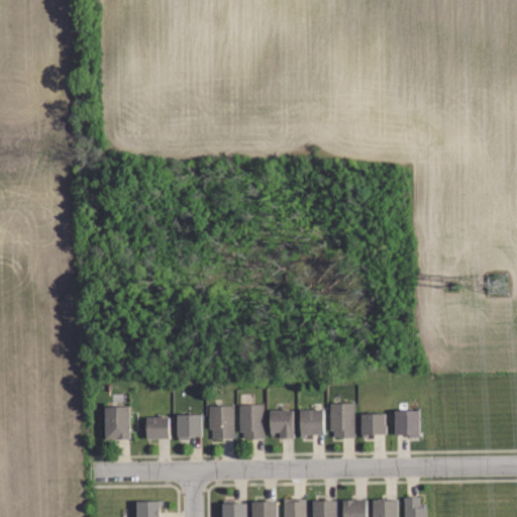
[(353,402),(353,436),(334,435),(334,429),(329,429),(329,401),(353,402)]
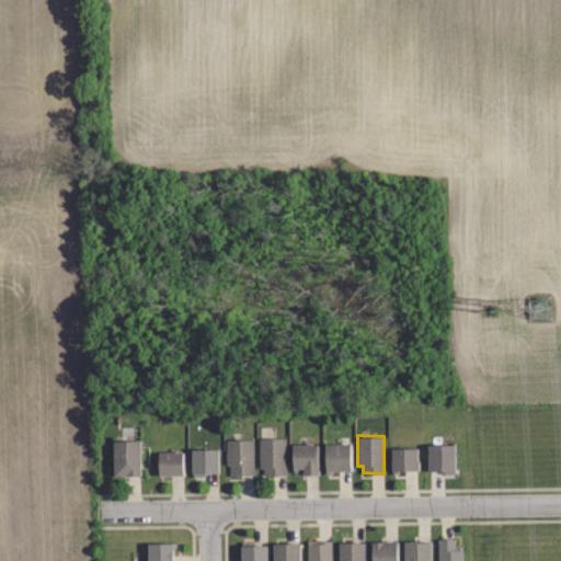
[(285,436),(285,473),(264,473),(264,466),(259,466),(259,436),(285,436)]
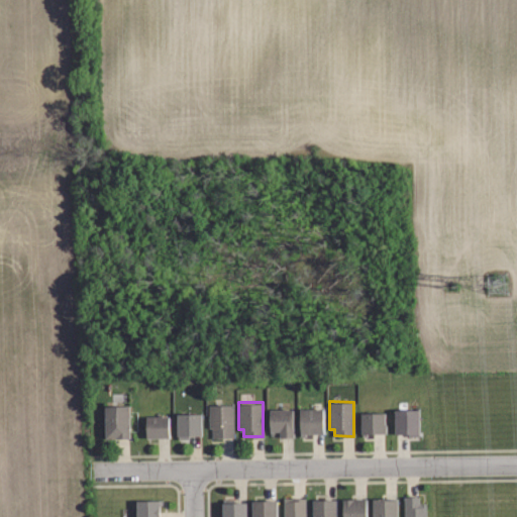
[(128,436),(105,436),(105,404),(128,404),(128,436)]
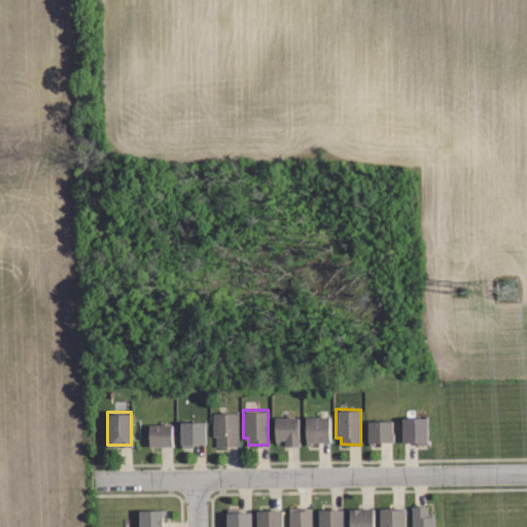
[(237,412),(238,445),(216,445),(216,434),(212,434),(212,412),(237,412)]
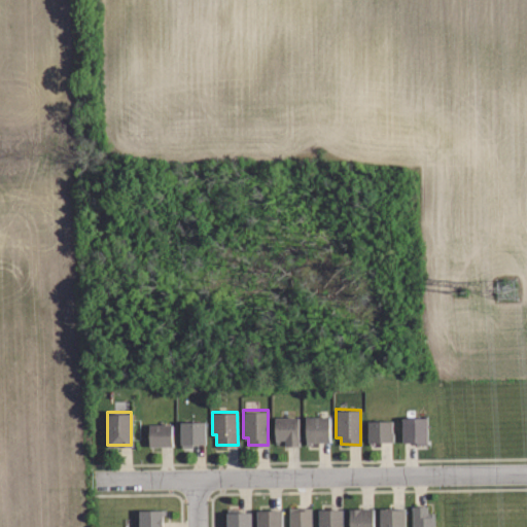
[(297,416),(299,444),(281,444),(281,442),(275,442),(274,416),(297,416)]
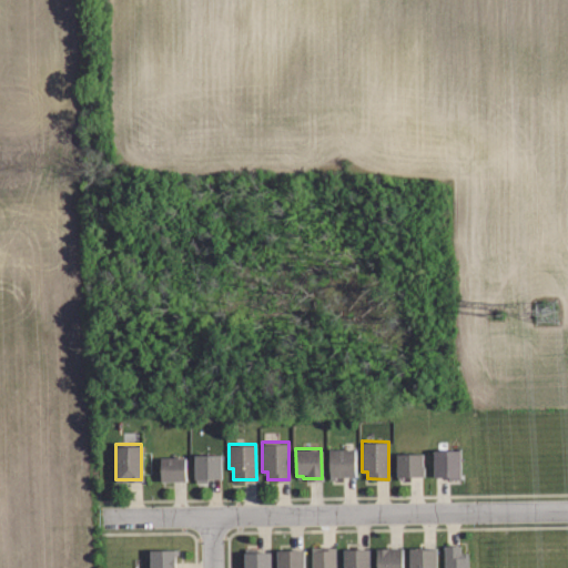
[(354,448),(354,475),(334,475),(334,478),(328,478),(328,448),(354,448)]
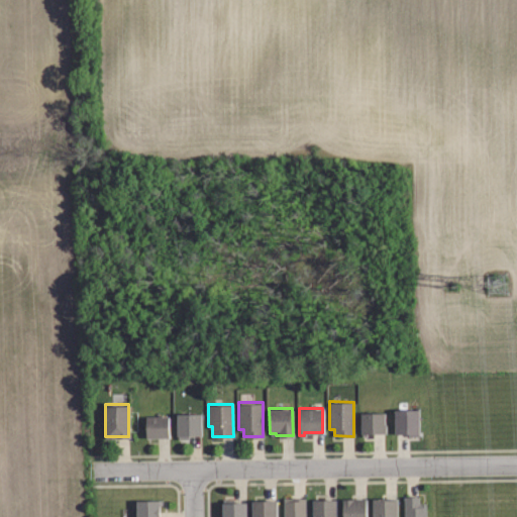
[(419,436),(408,436),(408,432),(397,433),(396,409),(419,409),(419,436)]
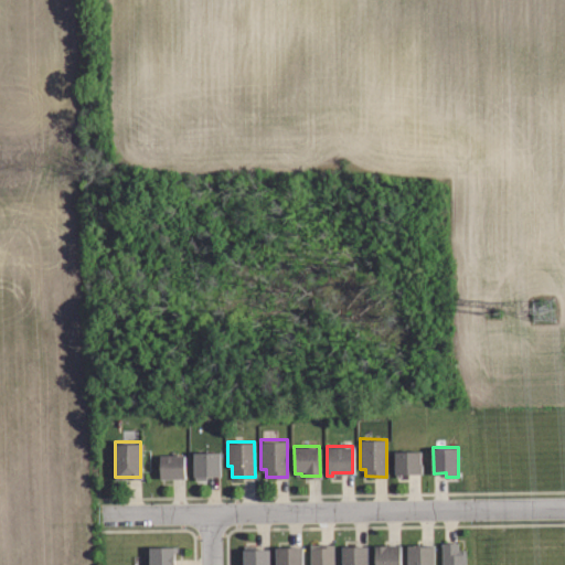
[(401,475),(395,475),(395,449),(420,449),(420,471),(401,472),(401,475)]
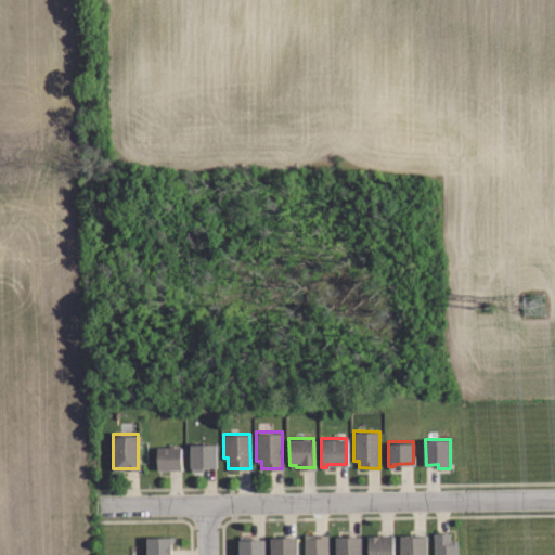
[(202,470),(189,470),(189,443),(215,442),(215,465),(202,466),(202,470)]
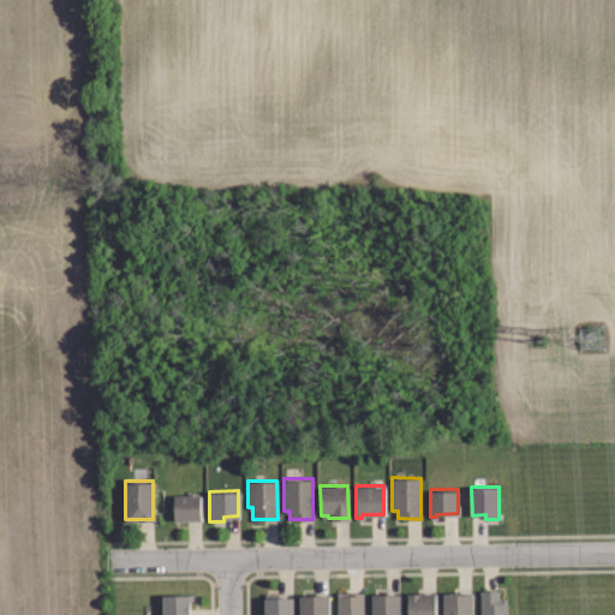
[(198,519),(172,519),(172,494),(198,494),(198,519)]
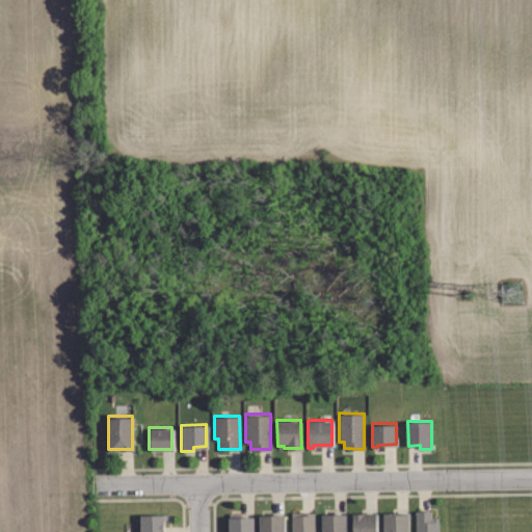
[(433,516),(440,516),(440,531),(417,531),(417,510),(433,510),(433,516)]
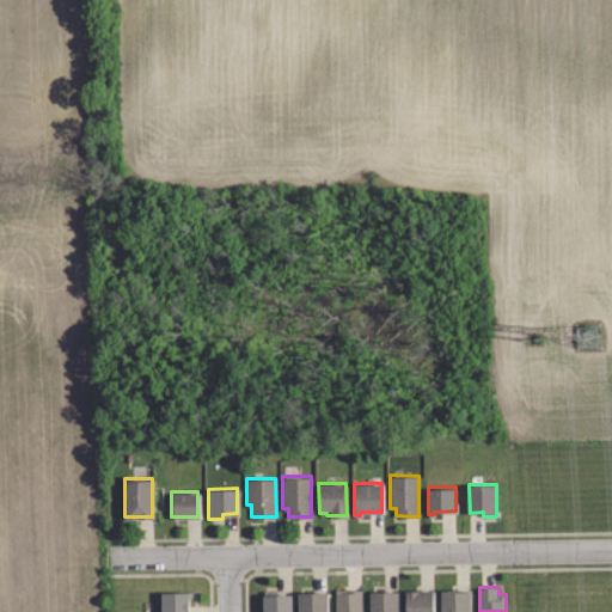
[(336,611),(336,588),(363,588),(363,611),(336,611)]
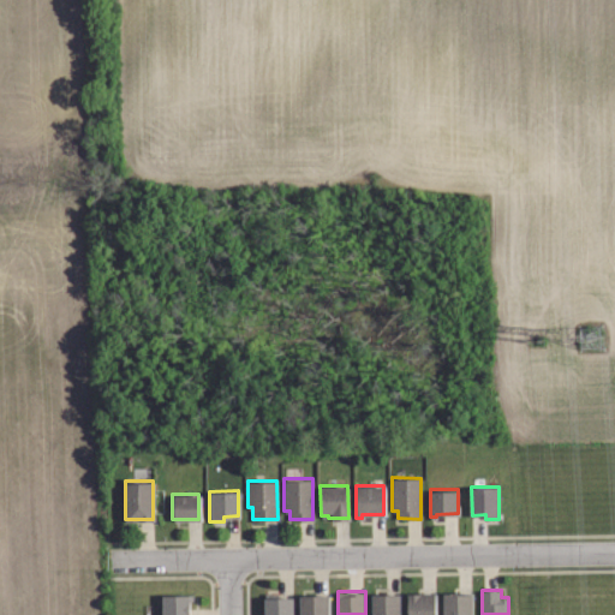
[(434,614),(408,614),(408,592),(434,592),(434,614)]
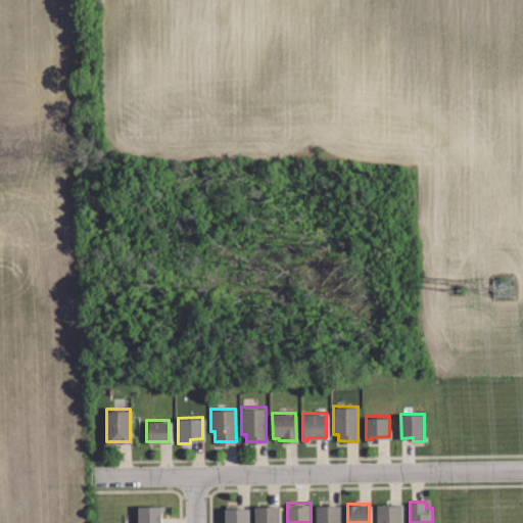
[(340,522),(316,522),(316,505),(340,505),(340,522)]
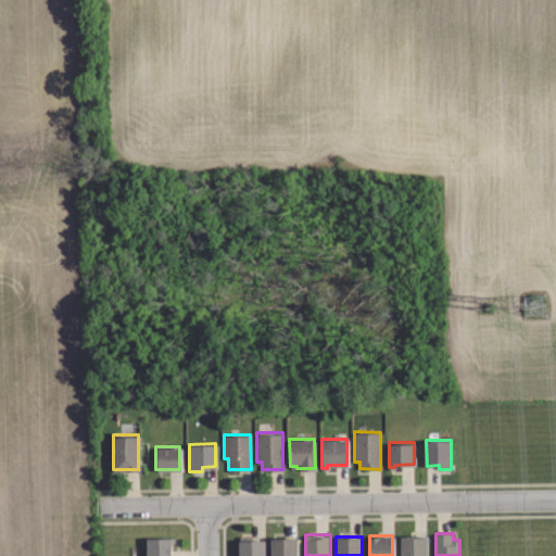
[(426,536),(426,555),(401,555),(401,536),(426,536)]
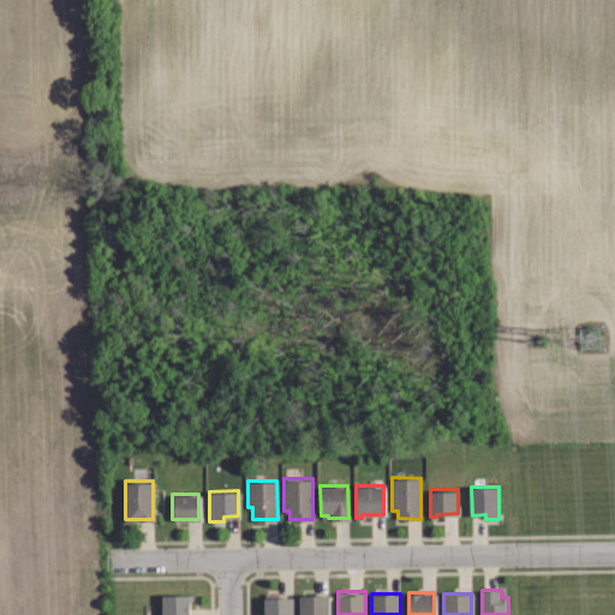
[(187,595),(187,614),(160,614),(161,595),(187,595)]
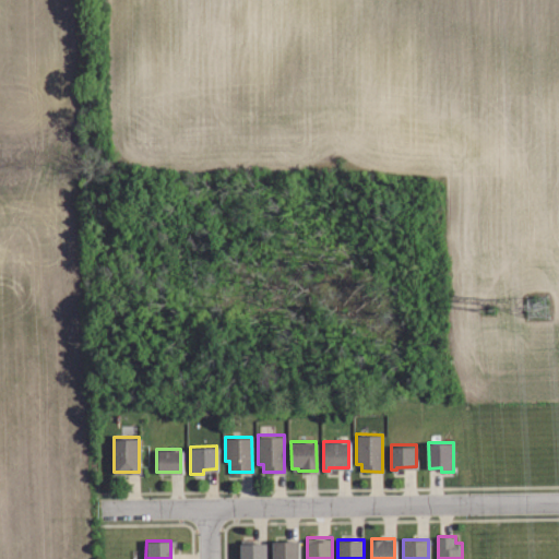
[(251,543),(266,543),(266,558),(240,558),(240,540),(251,540),(251,543)]
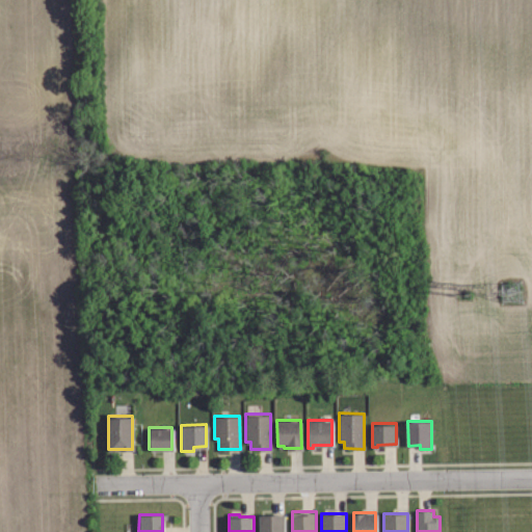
[(284,514),(284,531),(259,531),(259,514),(284,514)]
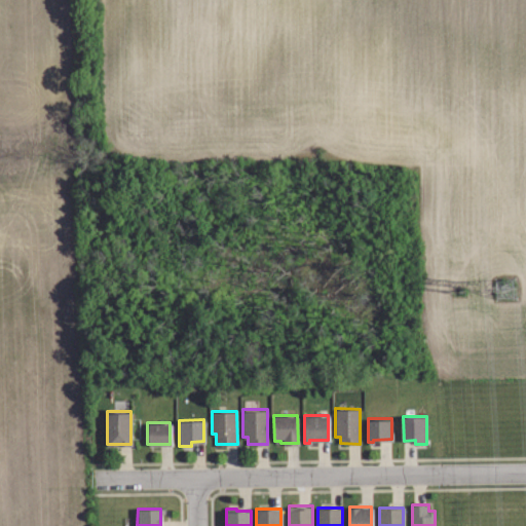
All buildings are outlined.
